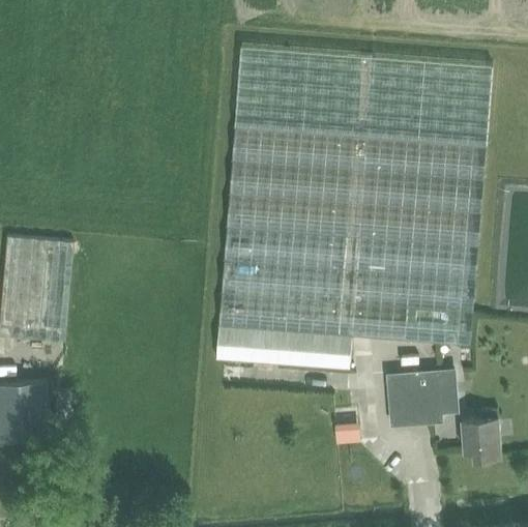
[(240,47),(234,126),(486,146),(492,66),(240,47)]
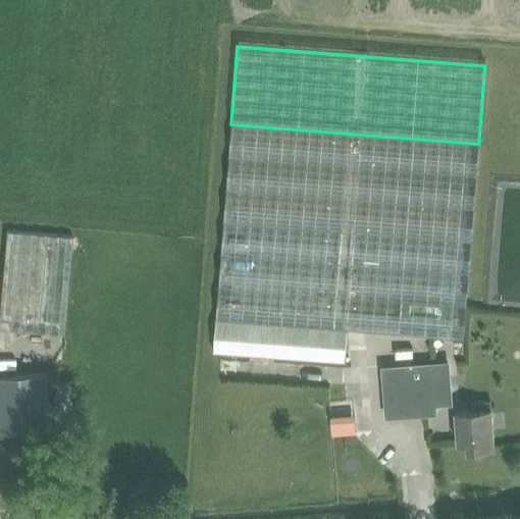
[(478,144),(230,124),(214,322),(346,332),(462,342),(478,144)]
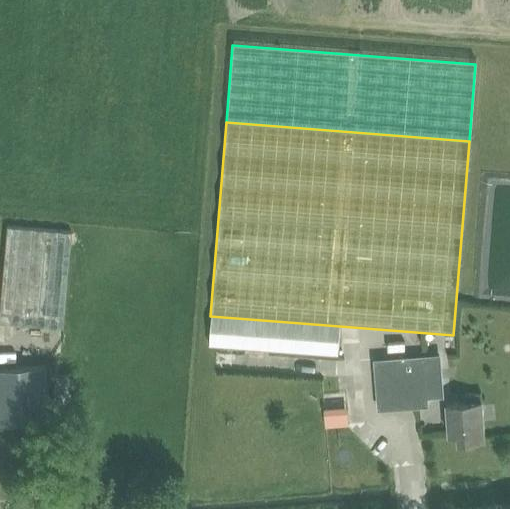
[(0,325),(61,331),(69,234),(4,229),(0,280),(0,325)]
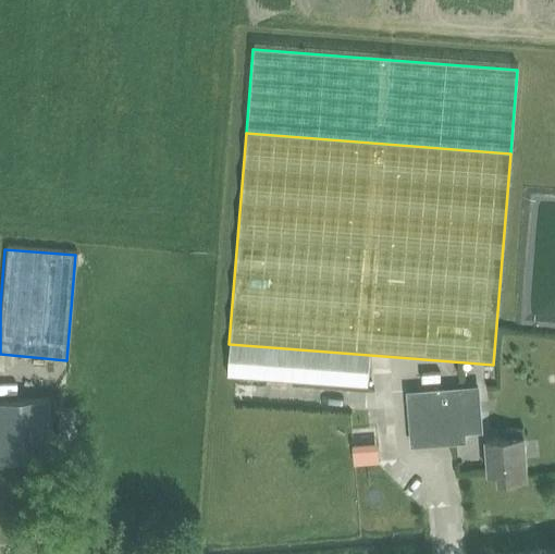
[(369,355),(229,344),(226,378),(366,389),(369,355)]
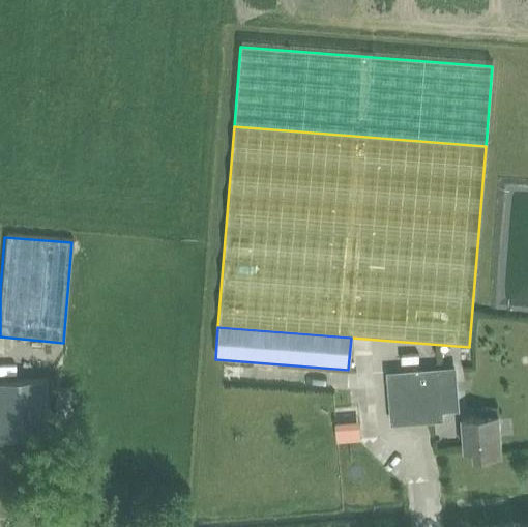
[(386,378),(389,426),(437,422),(434,375),(386,378)]
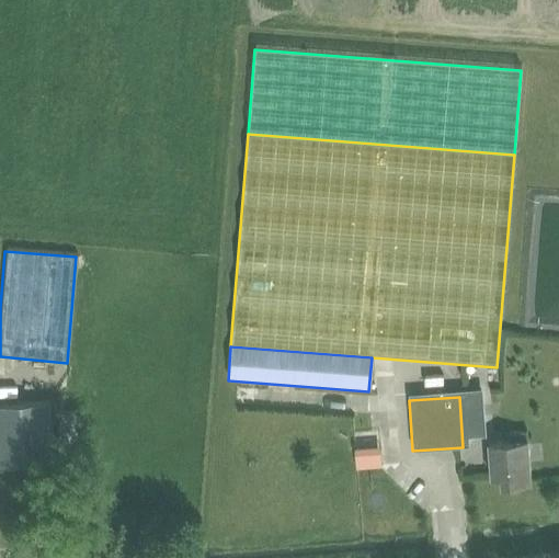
[(0,465),(55,463),(53,402),(0,403),(0,465)]
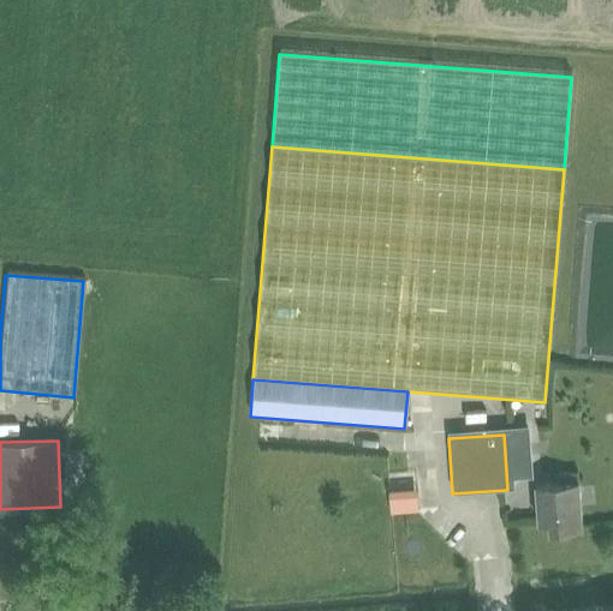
[(535,489),(536,525),(549,523),(549,534),(578,532),(576,475),(557,477),(558,487),(535,489)]
